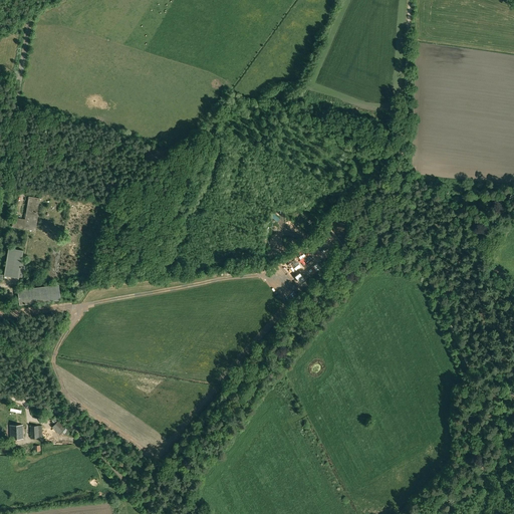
[(28,196),(26,213),(25,213),(24,218),(25,218),(25,219),(13,217),(11,227),(35,231),(38,215),(37,215),(40,198),(28,196)]
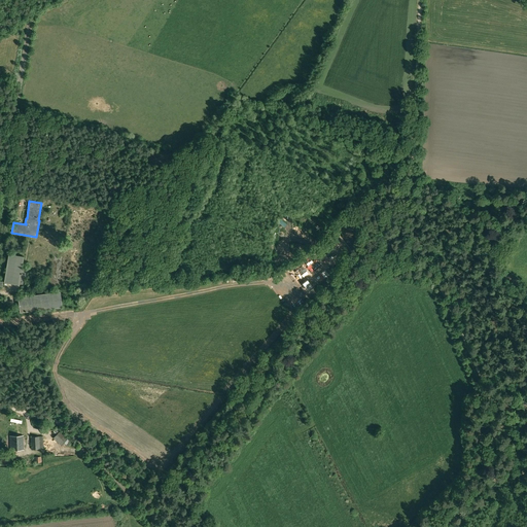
[(20,285),(20,284),(23,284),(26,271),(22,270),(24,256),(8,254),(4,282),(20,285)]
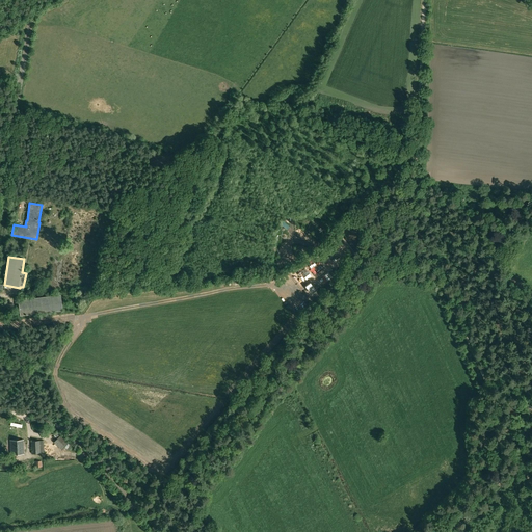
[(18,299),(20,316),(63,310),(61,294),(18,299)]
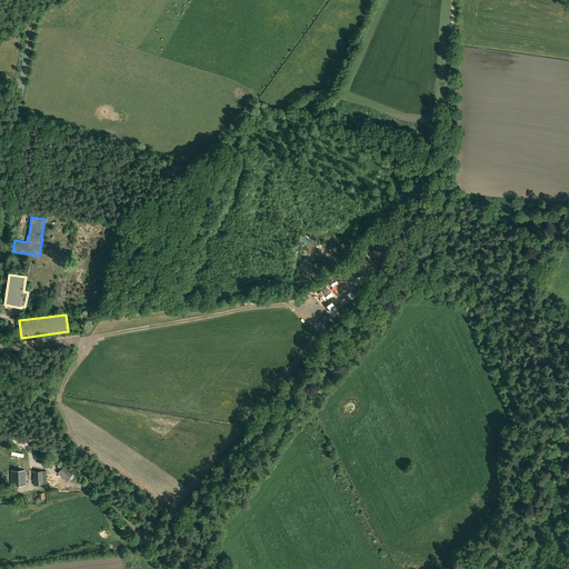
[(66,481),(69,478),(72,481),(76,477),(73,473),(65,465),(61,462),(58,466),(61,469),(57,473),(66,481)]
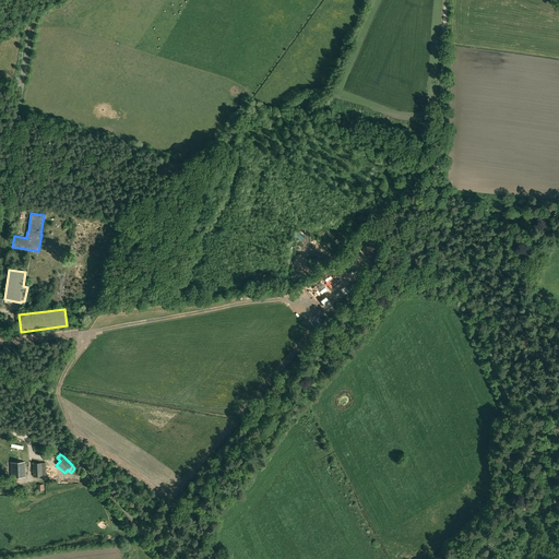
[(11,463),(12,477),(25,477),(24,462),(11,463)]
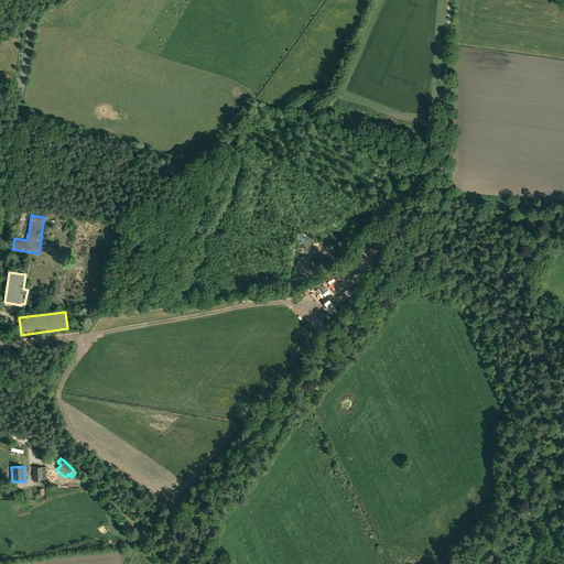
[(33,467),(33,480),(46,480),(45,467),(33,467)]
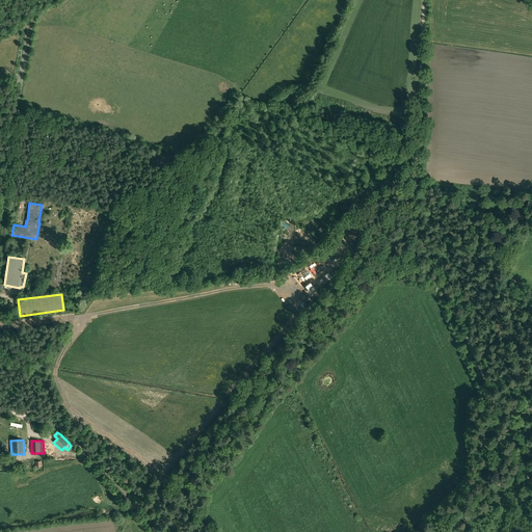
[(0,467),(3,468),(3,471),(11,471),(11,468),(11,456),(0,456),(0,467)]
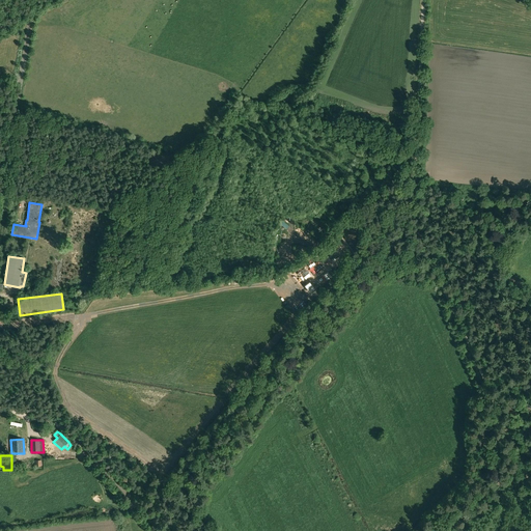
All buildings are outlined.
